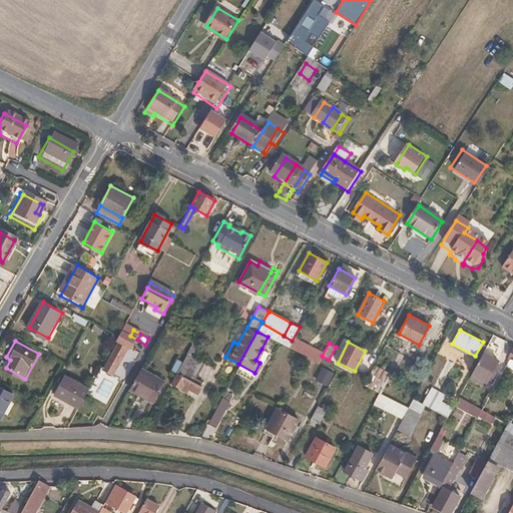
[(127,351),(117,346),(101,375),(111,381),(127,351)]
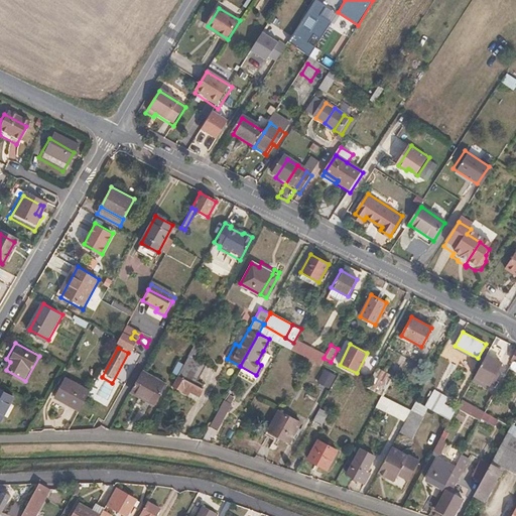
[(268,354),(263,351),(257,362),(261,365),(262,365),(268,354)]
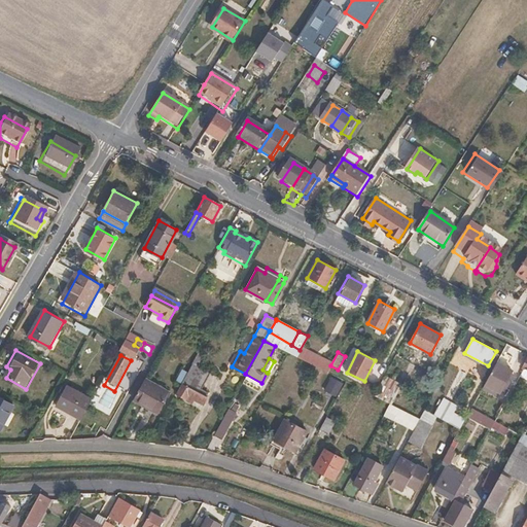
[(513,371),(497,362),(484,385),(499,393),(513,371)]
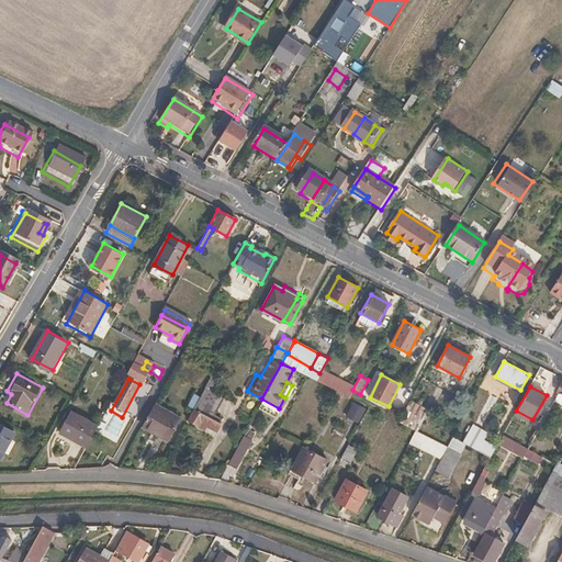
[(223,397),(203,388),(191,408),(193,411),(187,423),(203,431),(205,428),(215,433),(220,425),(218,424),(221,419),(213,416),(223,397)]
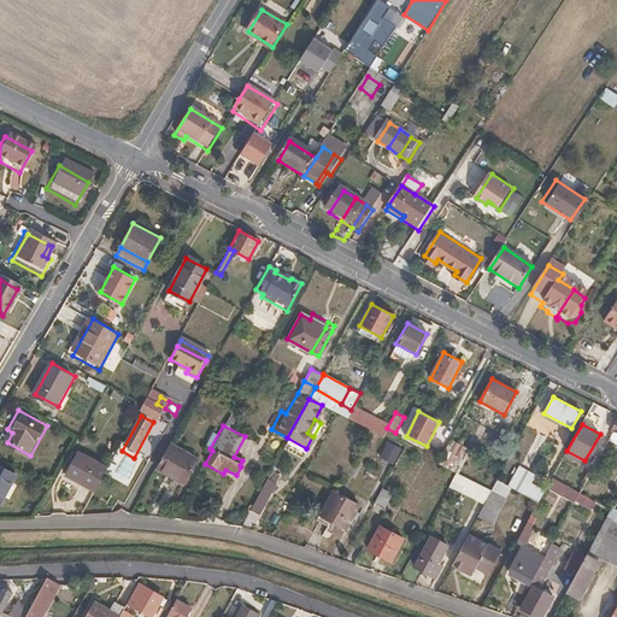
[(458,444),(451,439),(442,454),(451,458),(458,444)]
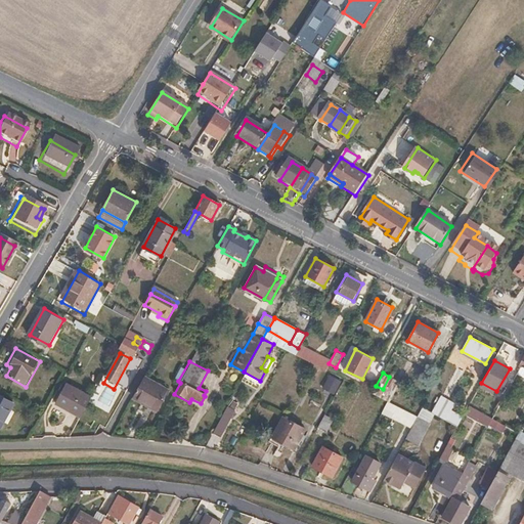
[(340,382),(328,375),(321,388),(334,394),(340,382)]
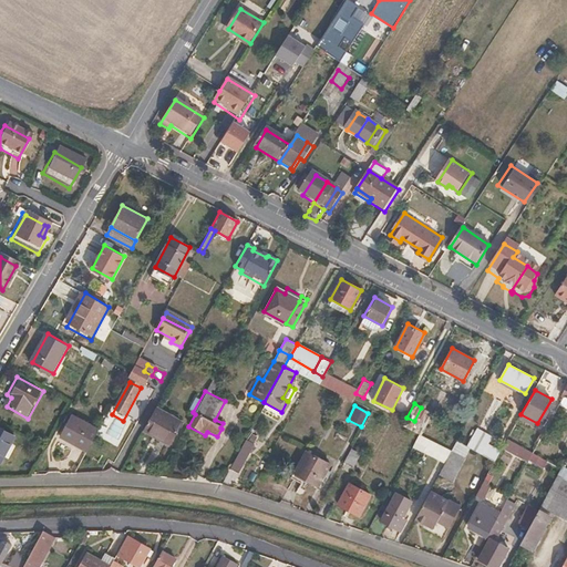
[(178,425),(154,412),(142,434),(166,447),(178,425)]
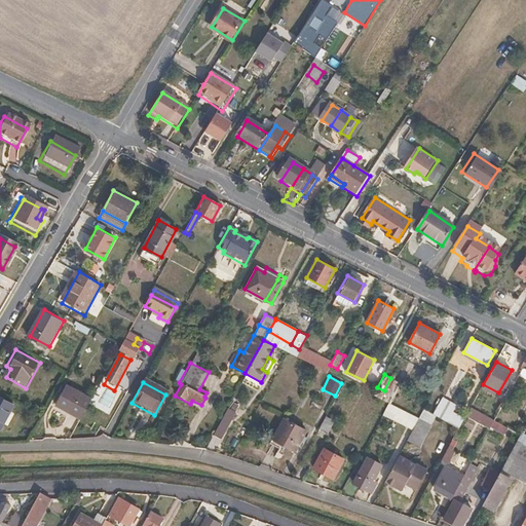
[(88,404),(64,390),(53,411),(77,424),(88,404)]
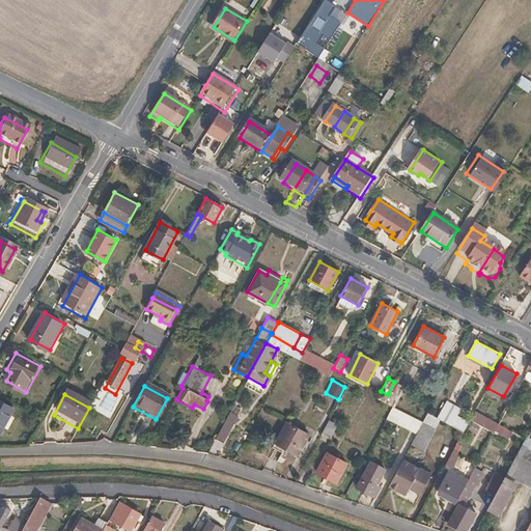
[(15,408),(0,399),(0,431),(1,432),(15,408)]
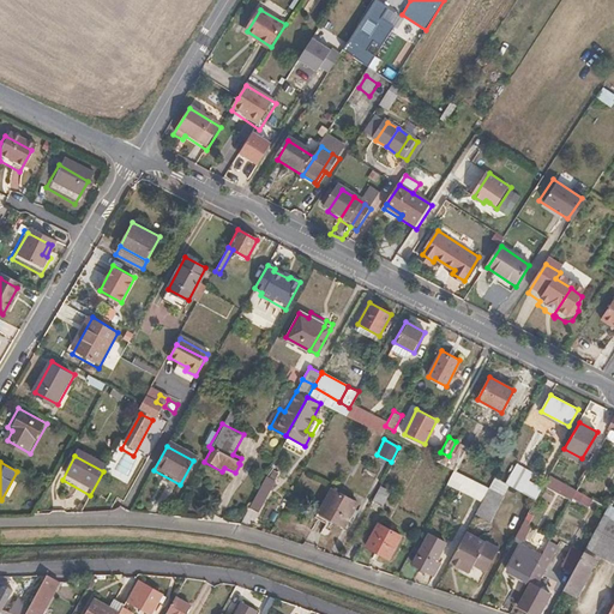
[(447,482),(482,500),(489,487),(455,470),(447,482)]
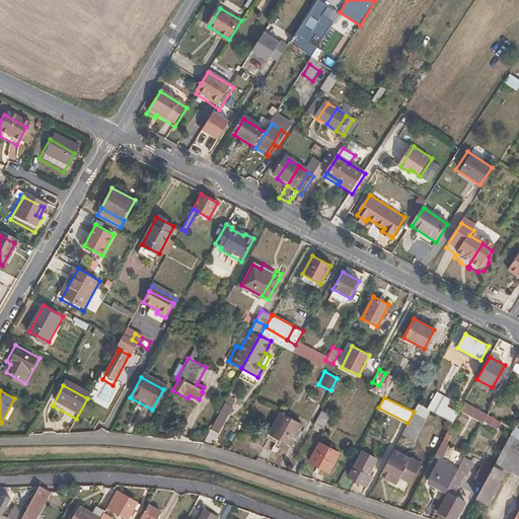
[(489,415),(465,400),(462,406),(485,421),(489,415)]
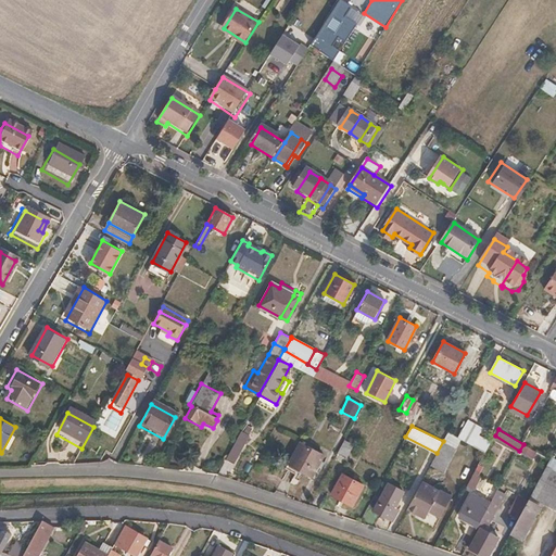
[(242,444),(234,439),(222,459),(230,464),(242,444)]
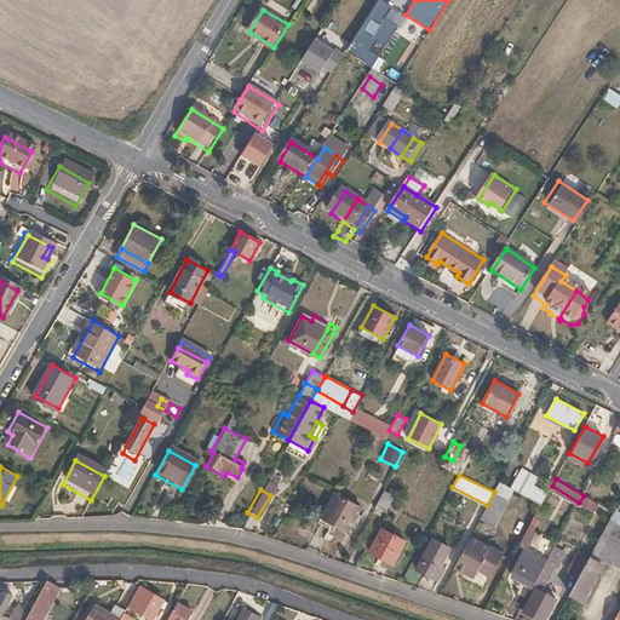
[(394,495),(384,491),(375,505),(385,511),(394,495)]
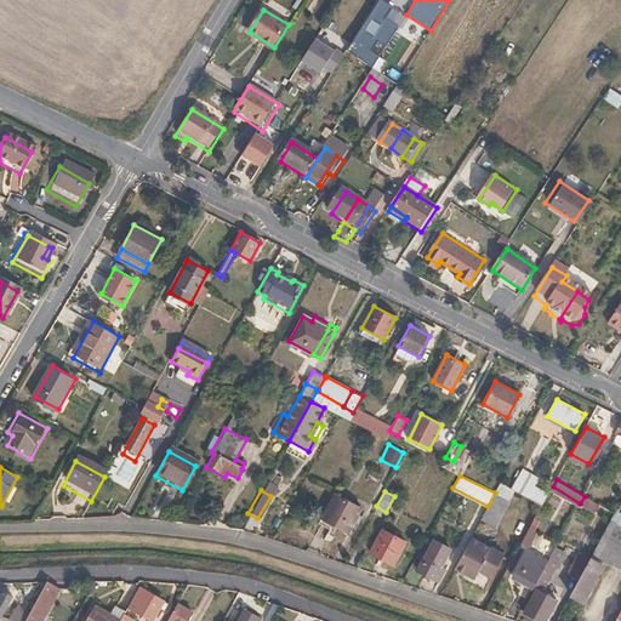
[(495,493),(488,506),(482,519),(496,527),(510,501),(495,493)]
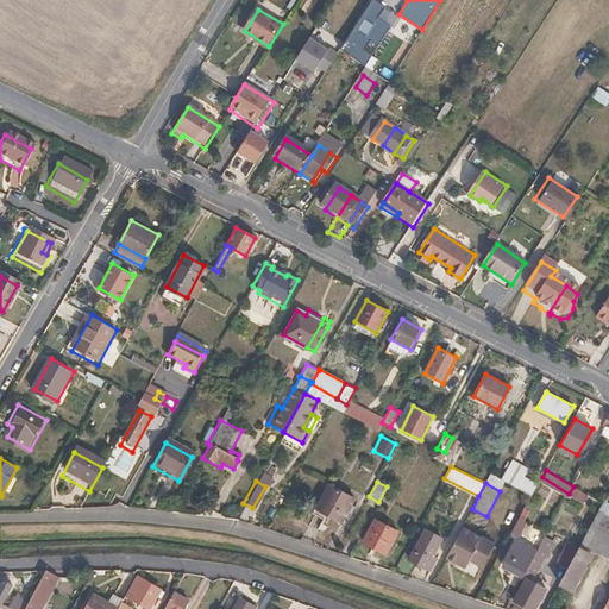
[(352,498),(326,487),(314,510),(341,522),(352,498)]
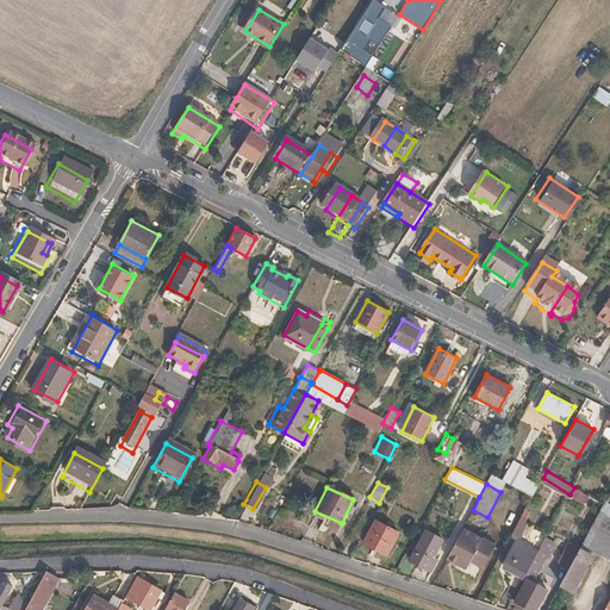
[(609,516),(608,516),(589,551),(609,561),(609,516)]
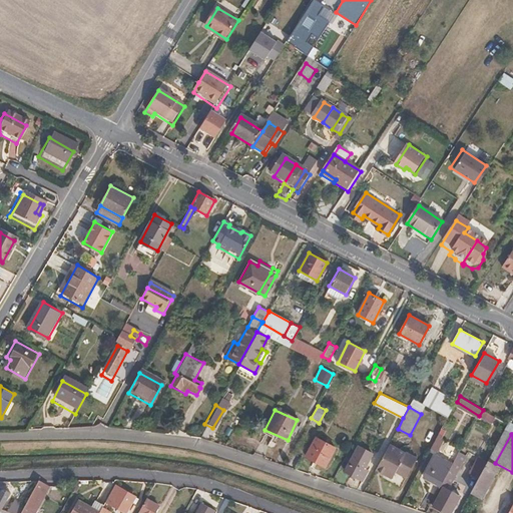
[(334,447),(312,436),(302,454),(324,466),(334,447)]
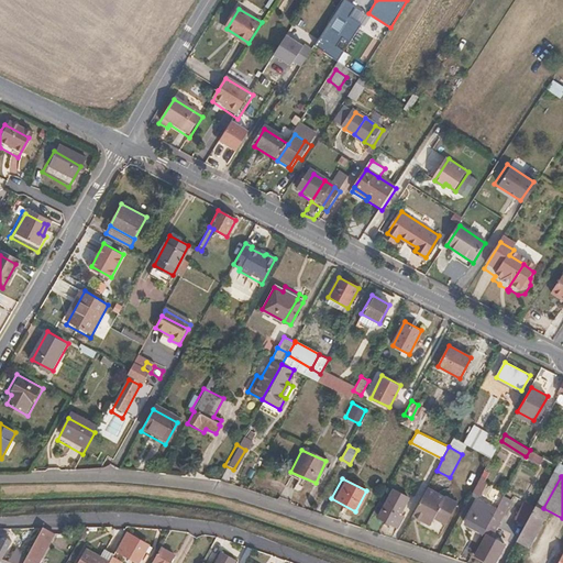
[(443,497),(427,488),(420,500),(412,515),(430,523),(433,517),(444,523),(455,501),(444,495),(443,497)]
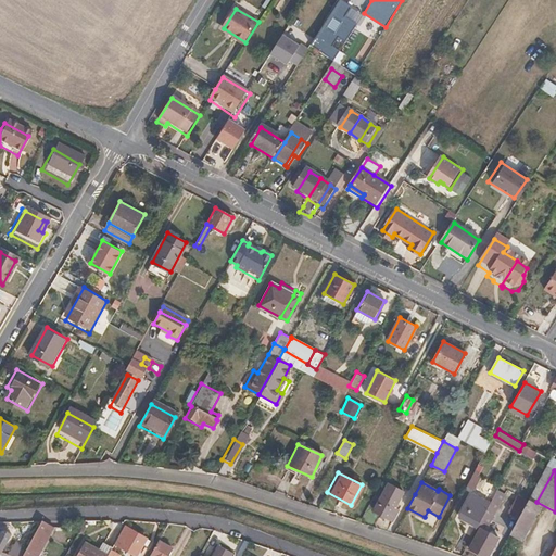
[(404,491),(388,483),(374,509),(393,519),(400,508),(395,506),(404,491)]
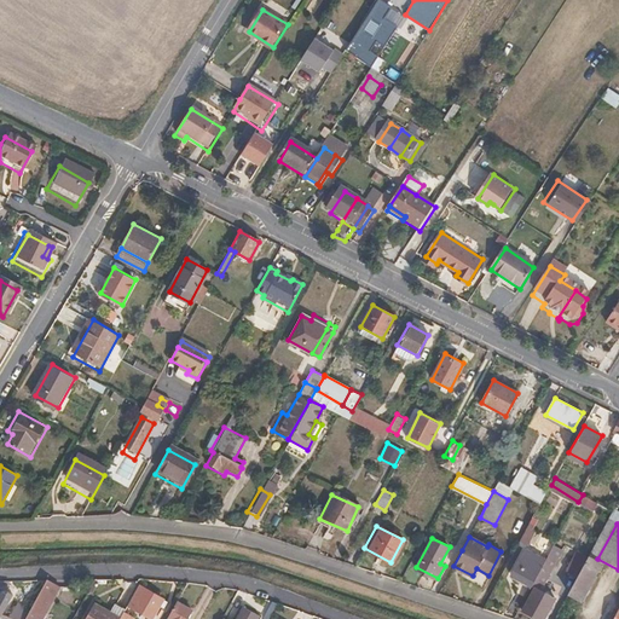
[(548,557),(532,584),(536,586),(524,609),(542,618),(544,618),(556,597),(543,590),(566,550),(555,543),(548,557)]
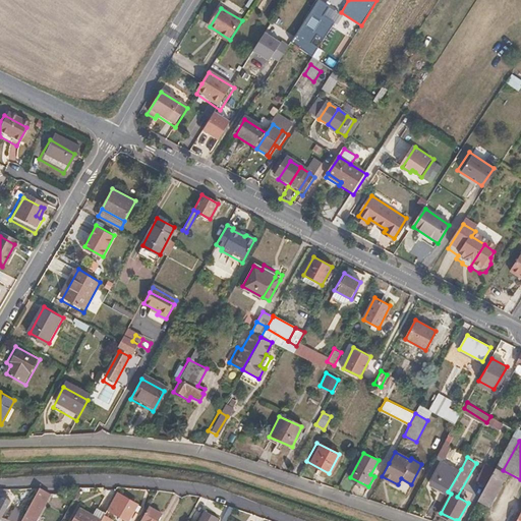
[(448,491),(461,469),(444,460),(431,482),(448,491)]
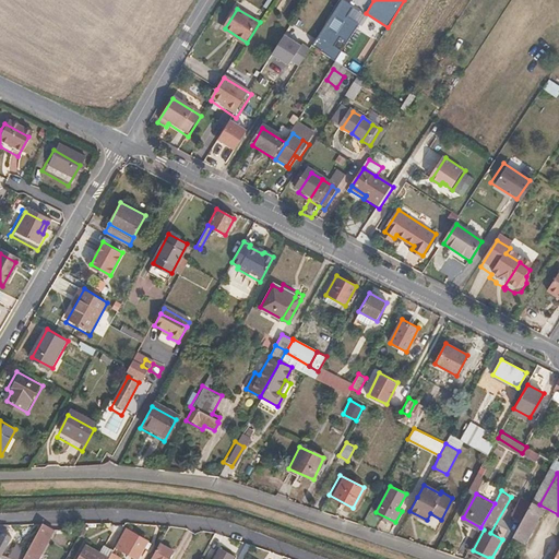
[(523,519),(530,508),(533,502),(522,497),(513,513),(523,519)]
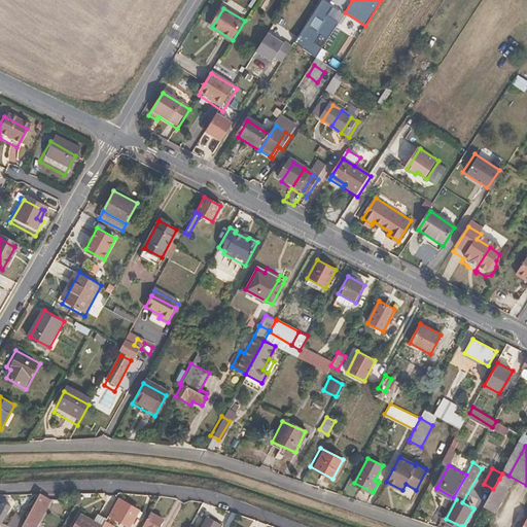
[(499,479),(493,489),(491,492),(485,504),(495,510),(508,484),(499,479)]
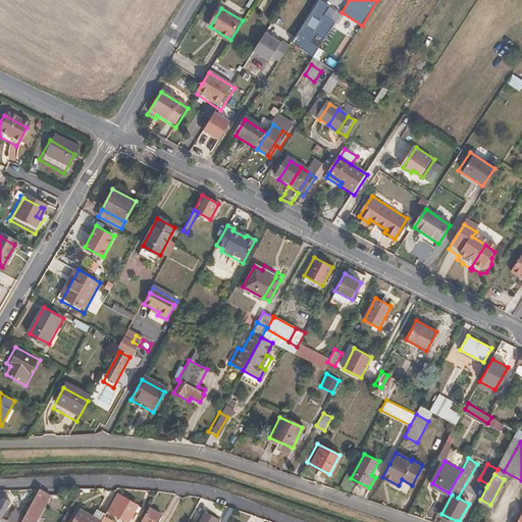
[(35,521),(50,494),(40,489),(28,512),(22,521),(35,521)]
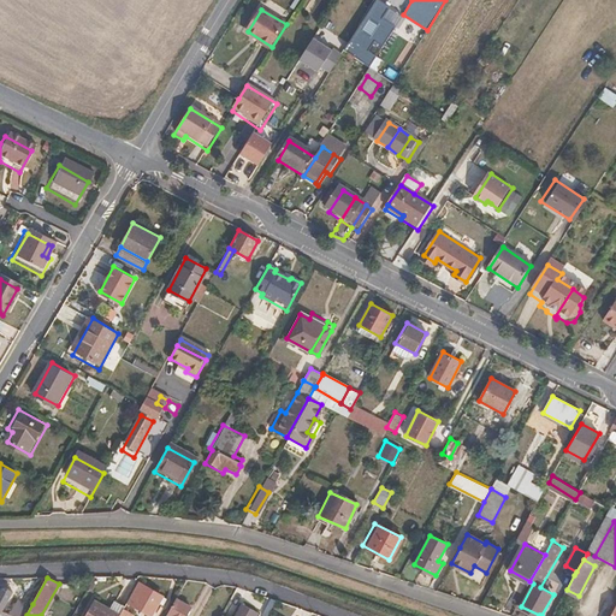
[(4,585),(0,582),(0,609),(1,610),(13,588),(4,585)]
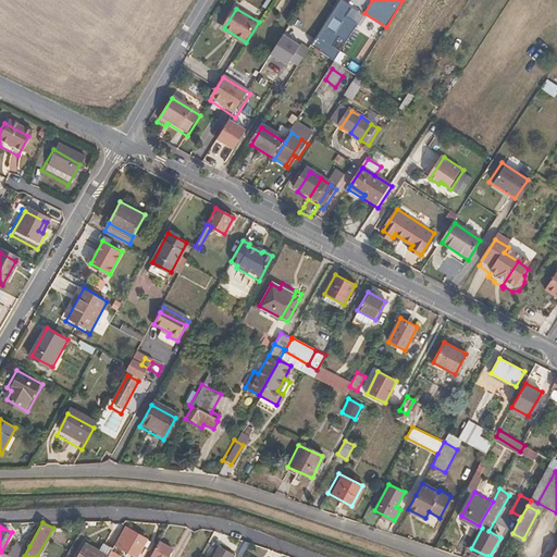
[(148,539),(125,527),(115,545),(138,556),(145,546),(147,541),(148,539)]
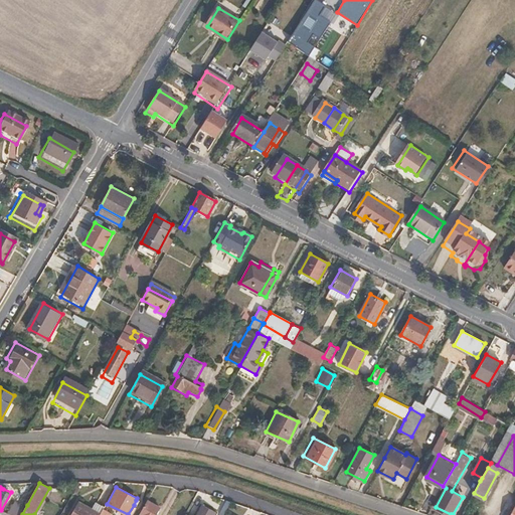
[(22,514),(27,505),(16,500),(9,513),(14,514),(22,514)]
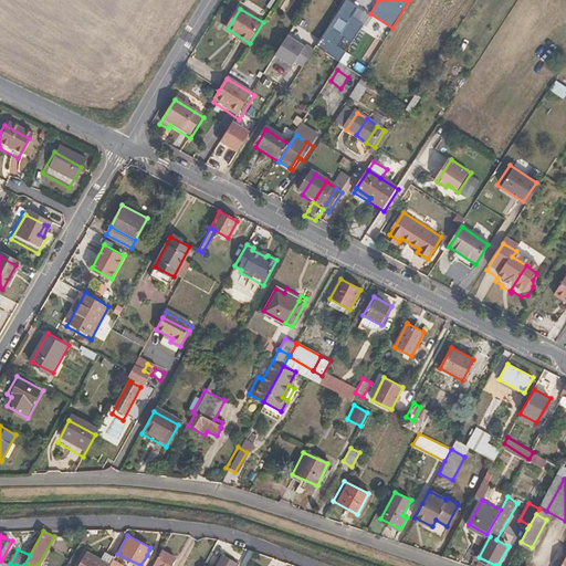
[(109,565),(112,565),(86,552),(79,565),(109,565)]
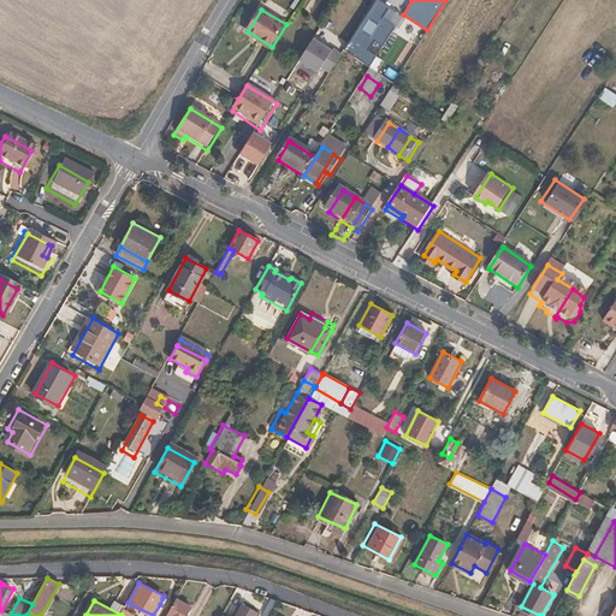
[(187,615),(191,608),(176,600),(167,615),(187,615)]
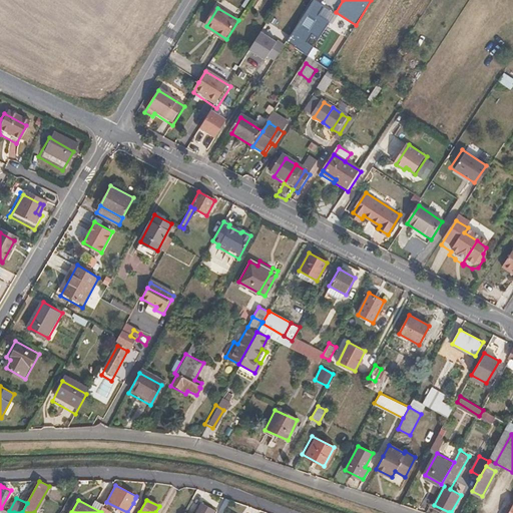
[(101,512),(99,512),(110,512),(113,508),(105,504),(101,512)]
